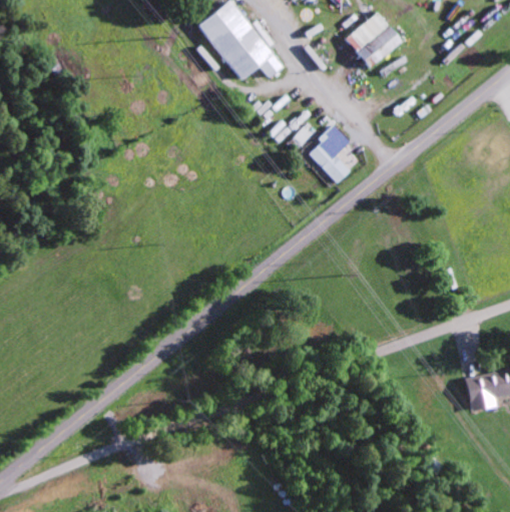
[(225,0),(195,23),(240,81),(260,66),(269,78),(283,67),(230,0),(225,0)]
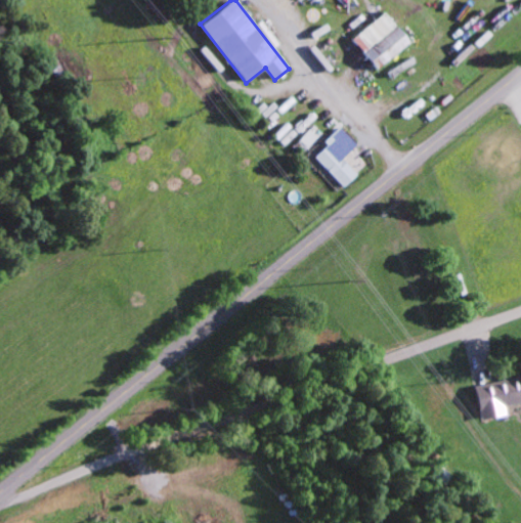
[(411,42),(385,11),(351,39),(378,71),(411,42)]
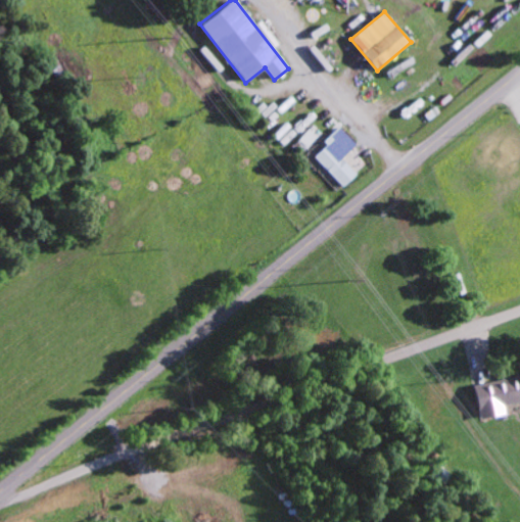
[(280,42),(261,21),(255,26),(274,47),(280,42)]
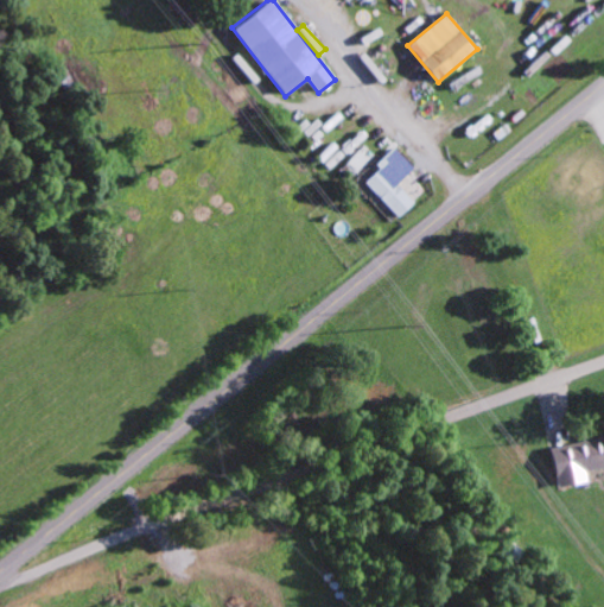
[(335,171),(372,136),(364,128),(367,125),(361,118),(338,138),(339,140),(322,157),(335,171)]
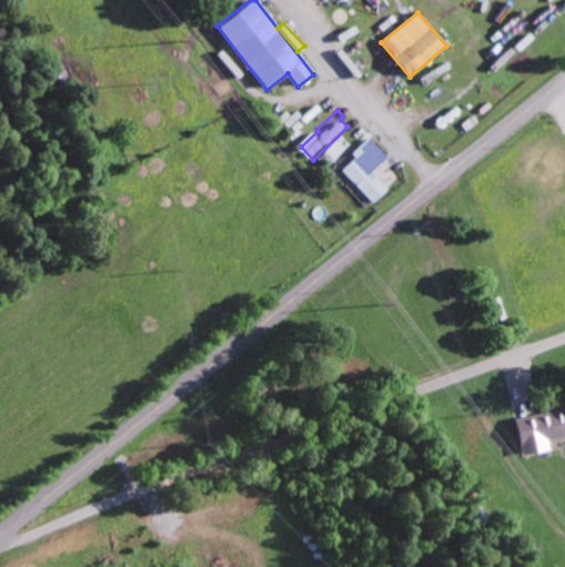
[(334,164),(355,145),(346,135),(325,154),(334,164)]
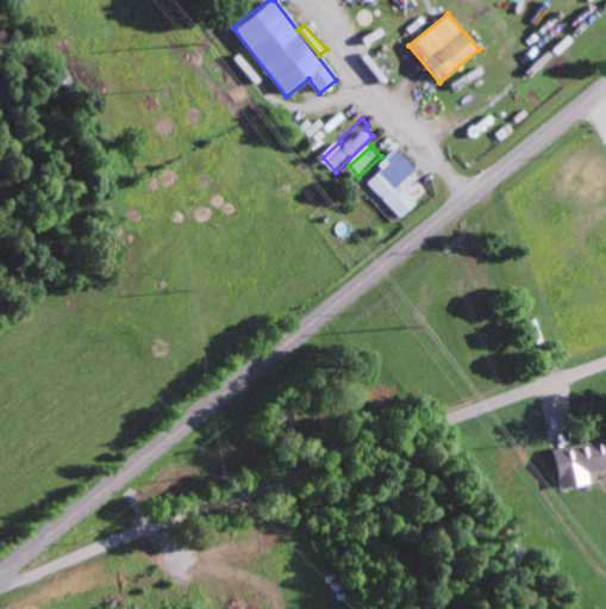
[(401,184),(418,168),(398,147),(379,165),(382,168),(368,182),(403,218),(419,203),(401,184)]
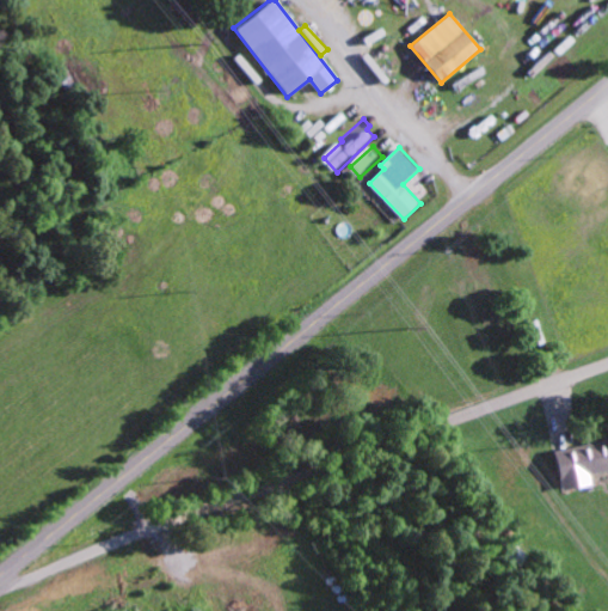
[(590,474),(607,470),(607,439),(553,451),(562,490),(591,483),(590,474)]
